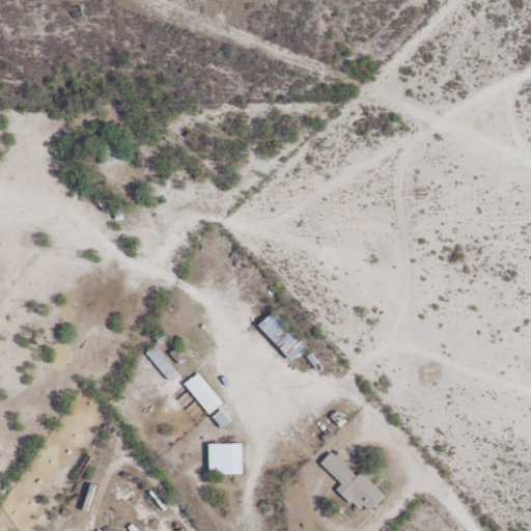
[(306,348),(270,312),(255,327),(291,363),(306,348)]
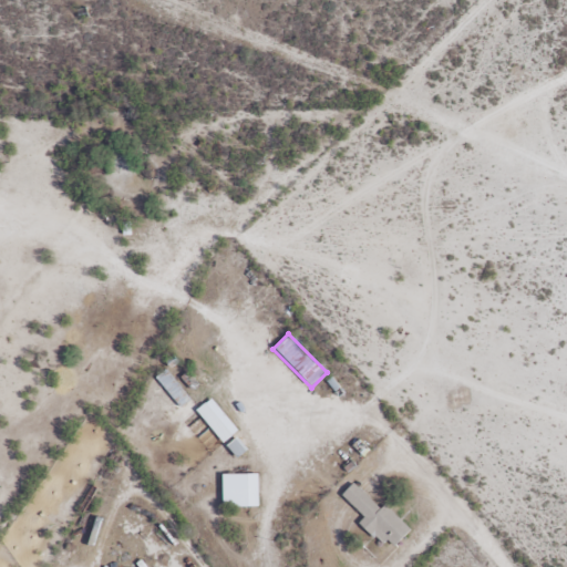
[(179,406),(189,399),(163,370),(154,379),(179,406)]
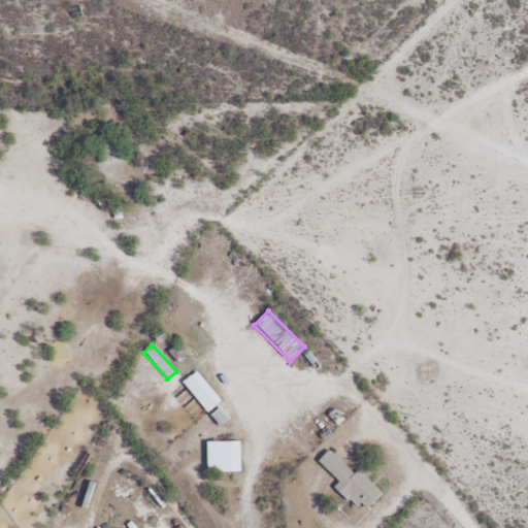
[(180,382),(206,413),(220,401),(195,370),(180,382)]
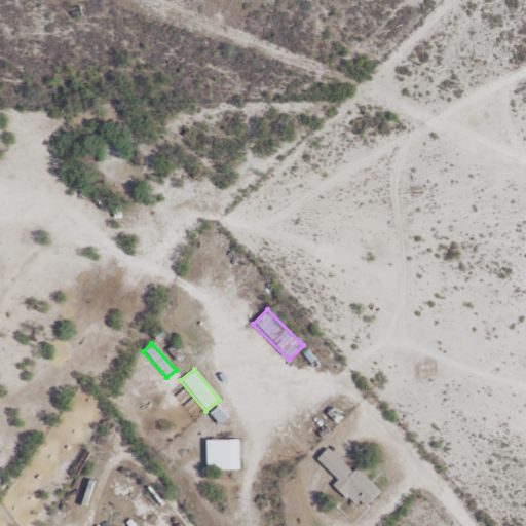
[(204,471),(238,471),(238,440),(204,440),(204,471)]
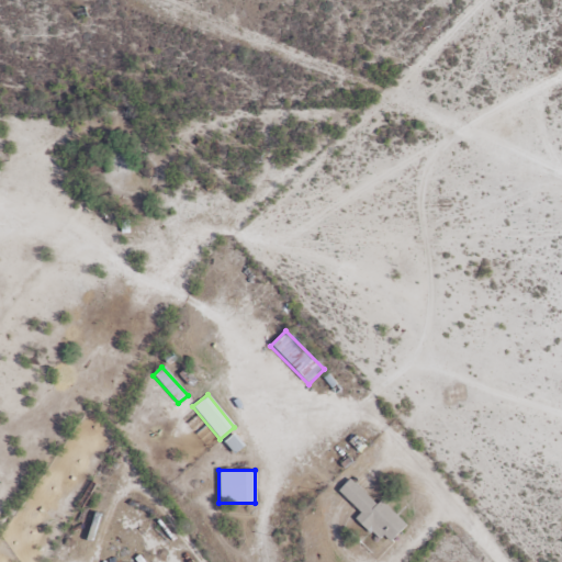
[(389,541),(403,526),(350,476),(337,491),(359,513),(353,518),(378,541),(382,536),(389,541)]
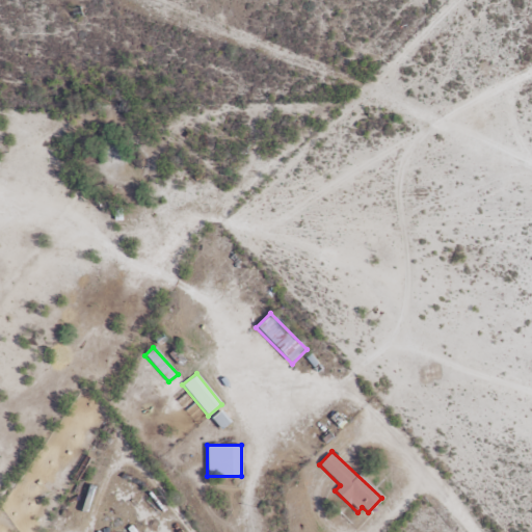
All buildings are outlined.
